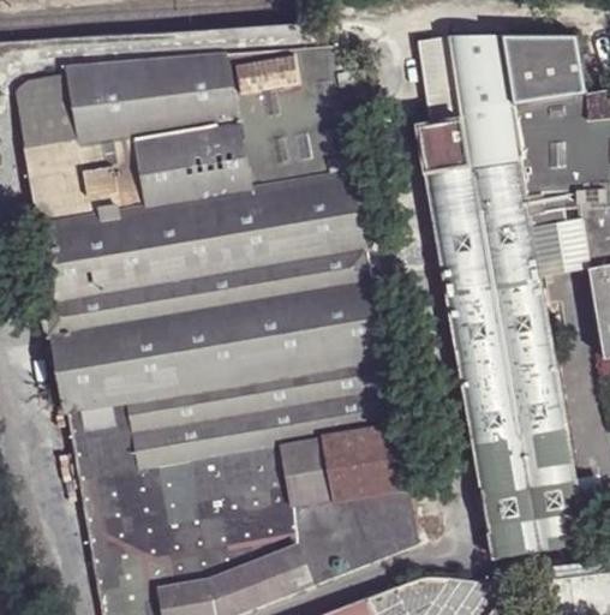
[(416,42),(424,94),(454,88),(446,36),(416,42)]
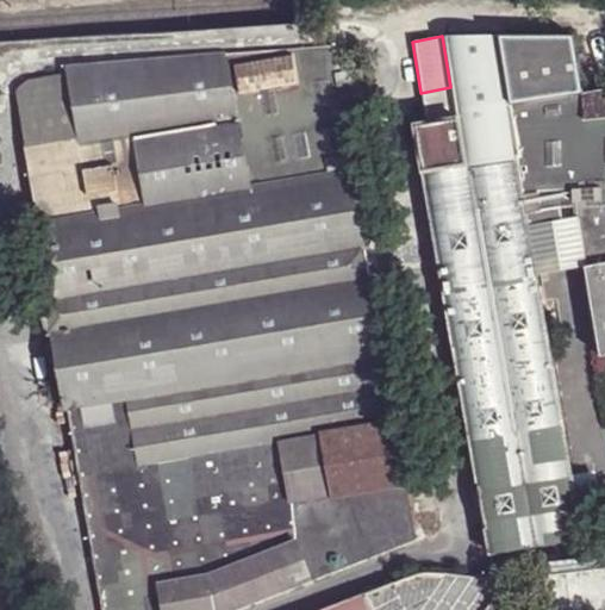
[(557,205),(572,203),(574,217),(582,266),(597,355),(604,354),(604,91),(598,92),(580,95),(568,36),(442,36),(450,87),(420,93),(424,112),(454,107),(455,118),(426,123),(412,125),(487,553),(579,537),(532,274),(524,226),(559,219),(557,205)]
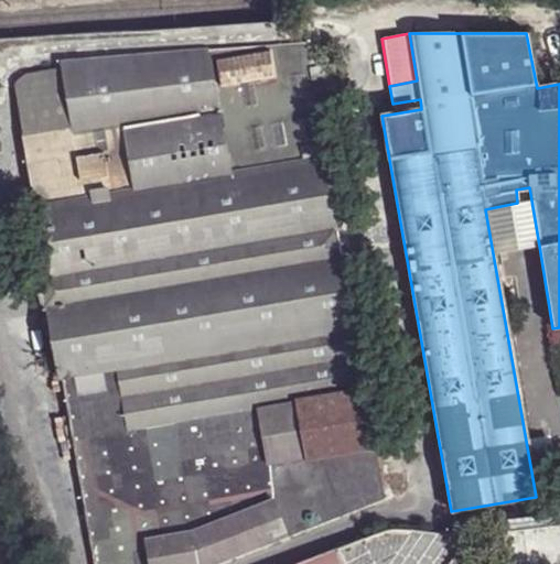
[(60,377),(63,376),(115,367),(143,541),(132,544),(135,563),(216,563),(381,499),(312,94),(334,90),(331,75),(333,75),(331,63),(325,64),(322,41),(60,63),(60,69),(22,75),(15,85),(23,136),(21,136),(33,208),(29,209),(41,275),(36,275),(42,312),(47,312),(60,377)]
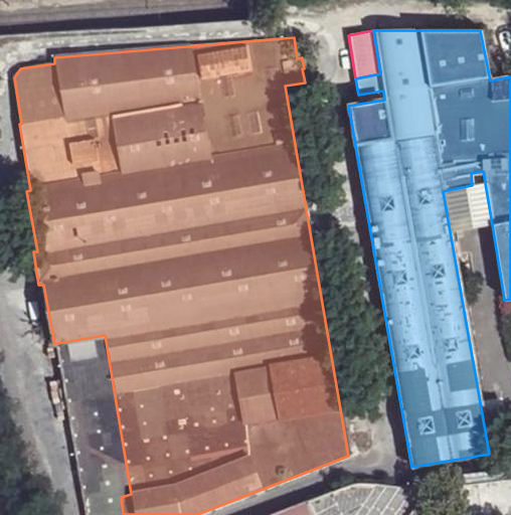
[(358,95),(360,104),(384,100),(383,91),(358,95)]
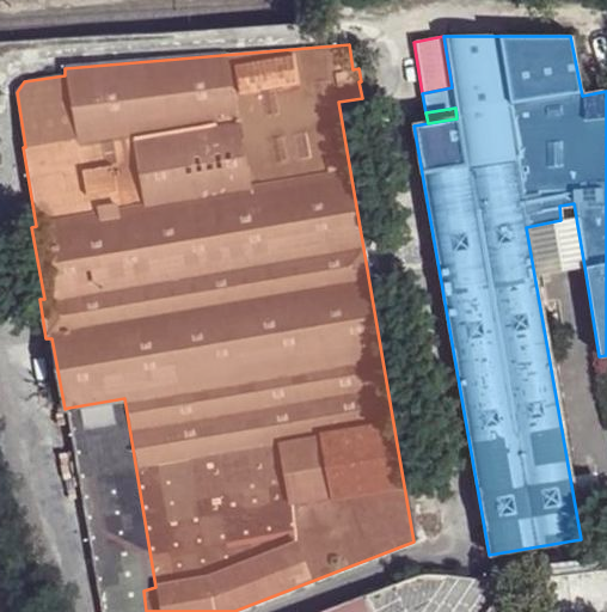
[(534,275),(584,267),(576,218),(560,220),(526,227),(534,275)]
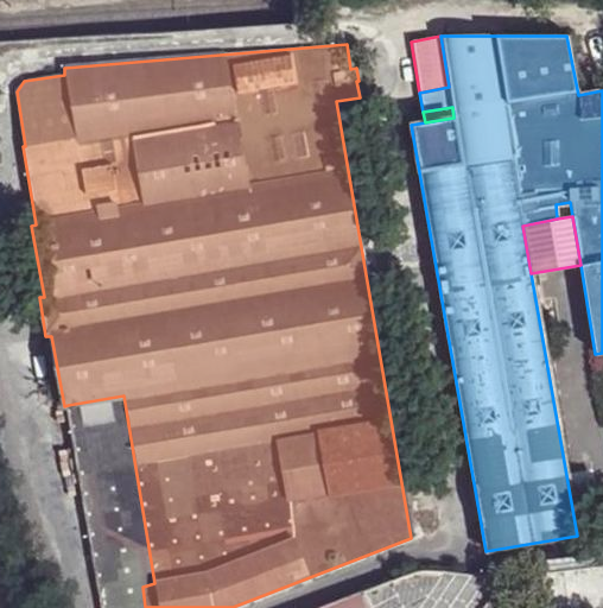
[(124,396),(68,405),(102,607),(145,607),(143,587),(154,583),(124,396)]
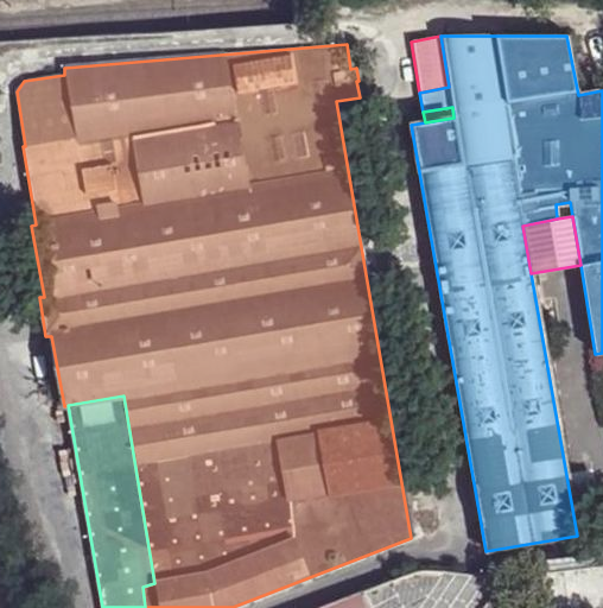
[(602,607),(602,565),(527,576),(531,600),(543,607),(602,607)]
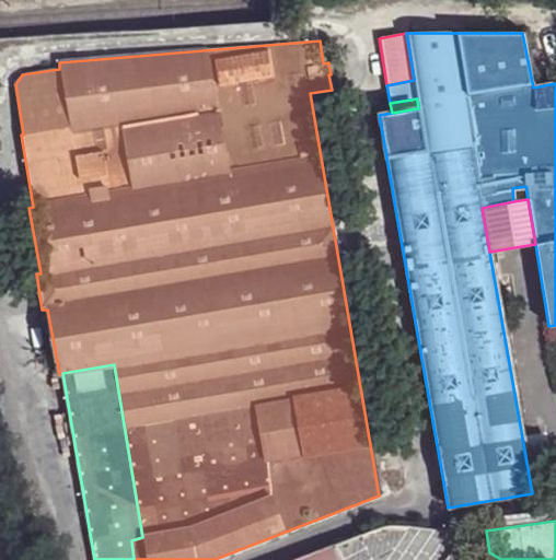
[(343,559),(334,543),(290,559),(343,559)]
